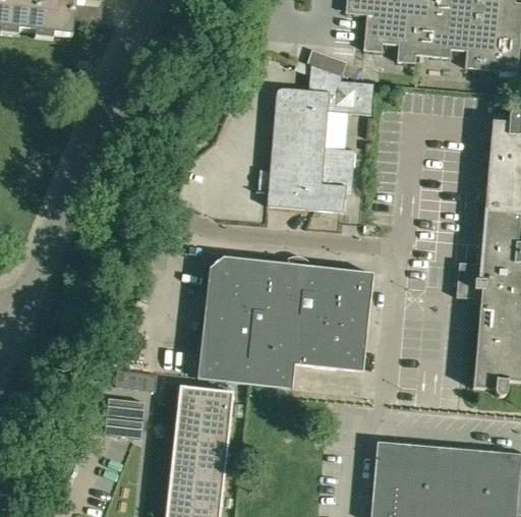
[(0,0),(0,26),(72,35),(73,18),(113,22),(113,21),(97,19),(99,0),(0,0)]
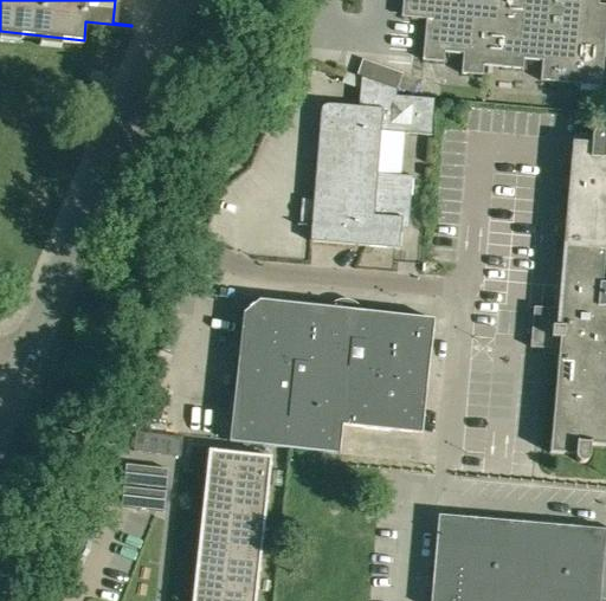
[(433,0),(431,15),(426,15),(423,56),(444,58),(445,39),(464,41),(462,69),(483,71),(484,52),(502,55),(502,63),(523,65),(524,46),(542,47),(540,76),(580,79),(579,86),(600,89),(605,40),(595,39),(598,21),(605,21),(605,0),(590,0),(433,0)]
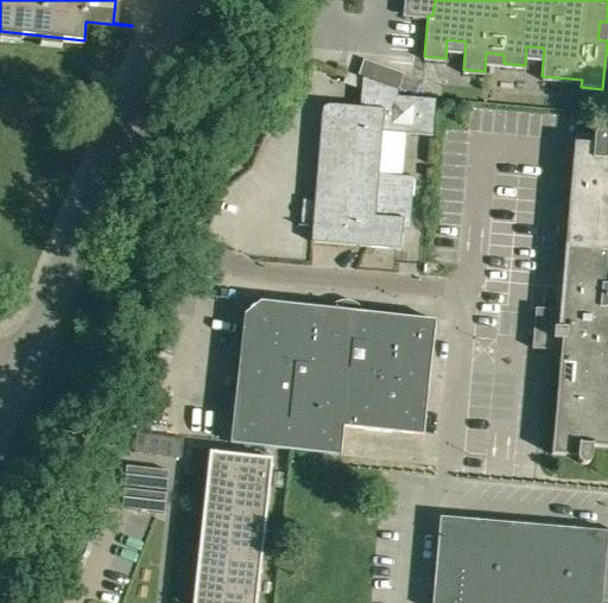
[(358,69),(361,71),(398,83),(404,67),(363,52),(358,69)]
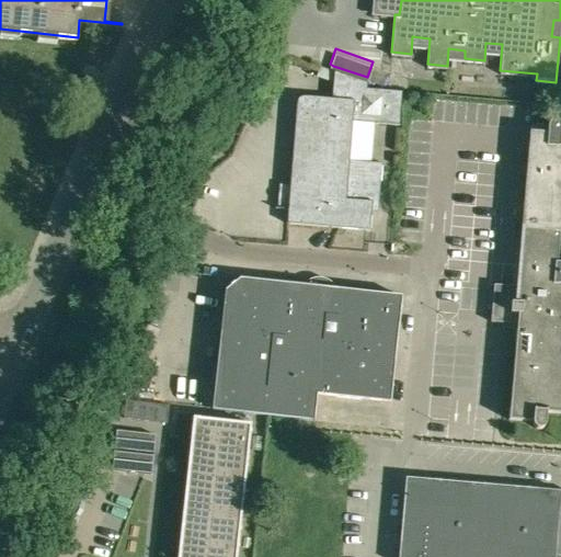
[(402,88),(366,86),(367,77),(333,66),(332,95),(305,93),(297,100),(287,220),(344,225),(346,195),(373,197),(379,199),(381,159),(350,157),(352,117),(400,122),(402,88)]
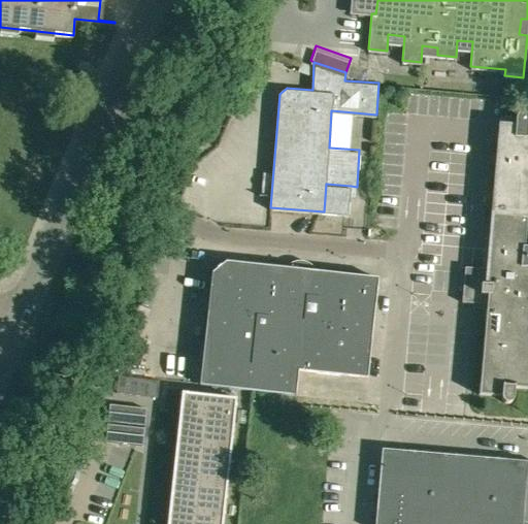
[(527,125),(527,120),(527,113),(527,112),(527,111),(526,110),(524,109),(523,109),(522,109),(520,109),(519,110),(518,111),(517,112),(516,113),(516,115),(516,116),(500,115),(498,148),(493,203),(492,213),(527,216),(527,210),(527,209),(527,125)]
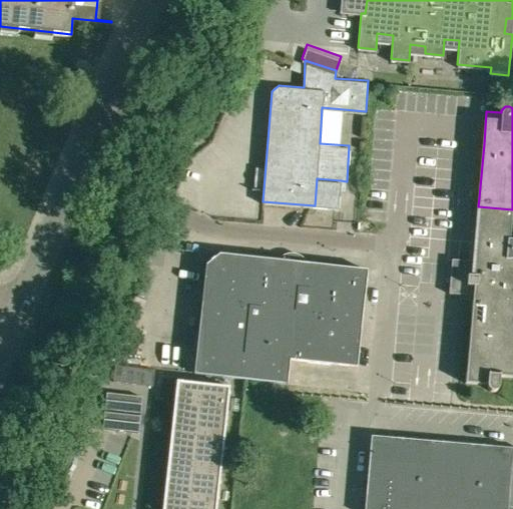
[(341,180),(317,178),(315,205),(338,207),(341,180)]
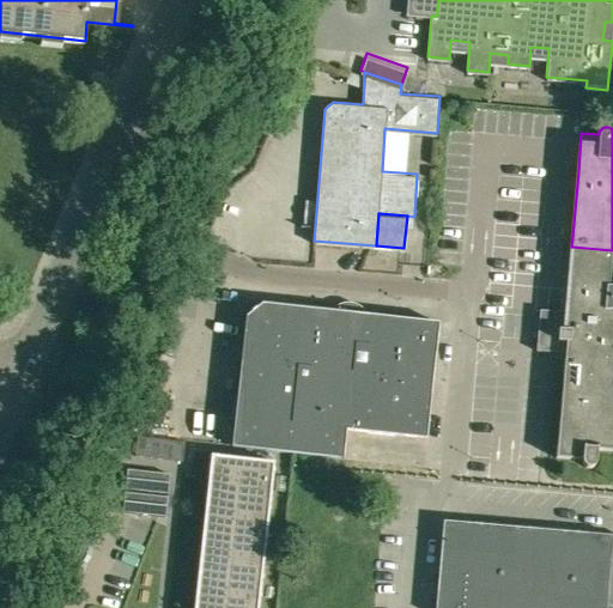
[(612,243),(612,244),(612,250),(571,247),(570,268),(564,268),(560,309),(540,306),(536,347),(565,350),(556,455),(581,456),(582,457),(582,458),(582,461),(583,462),(586,463),(588,464),(590,463),(593,463),(594,462),(595,461),(595,460),(595,458),(596,447),(612,447),(612,243)]
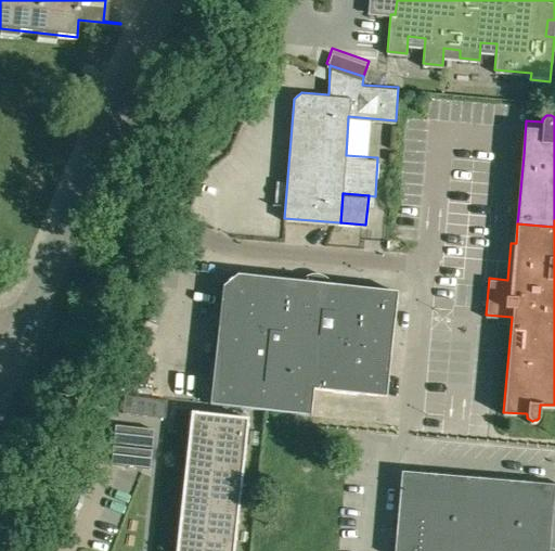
[(386,396),(397,290),(333,282),(328,277),(325,274),(321,272),(317,271),(311,271),(307,273),(304,276),(300,279),(237,272),(222,284),(209,402),(311,413),(313,387),(386,396)]
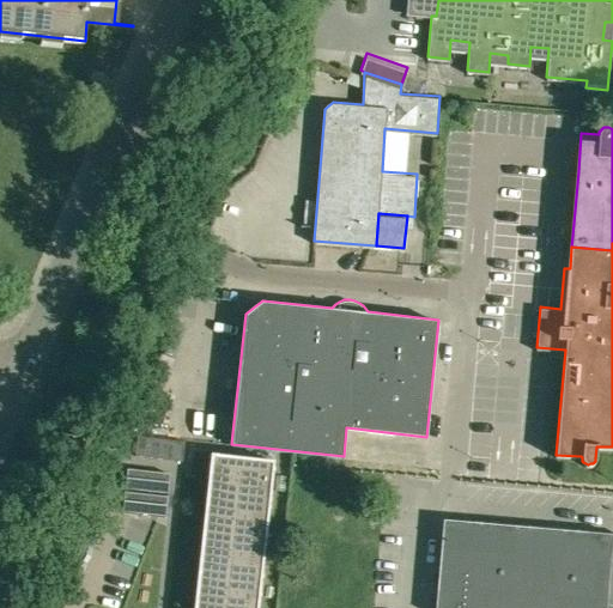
[(182,458),(183,441),(135,435),(134,454),(182,458)]
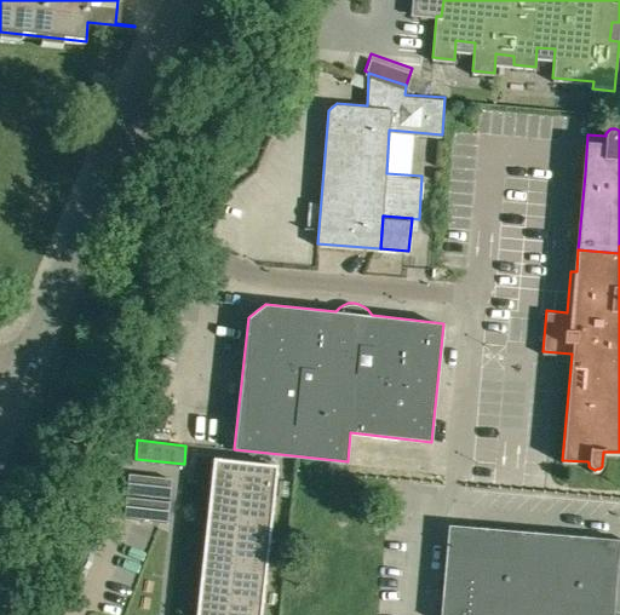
[(259,614),(276,465),(219,459),(219,458),(213,458),(195,614),(259,614)]
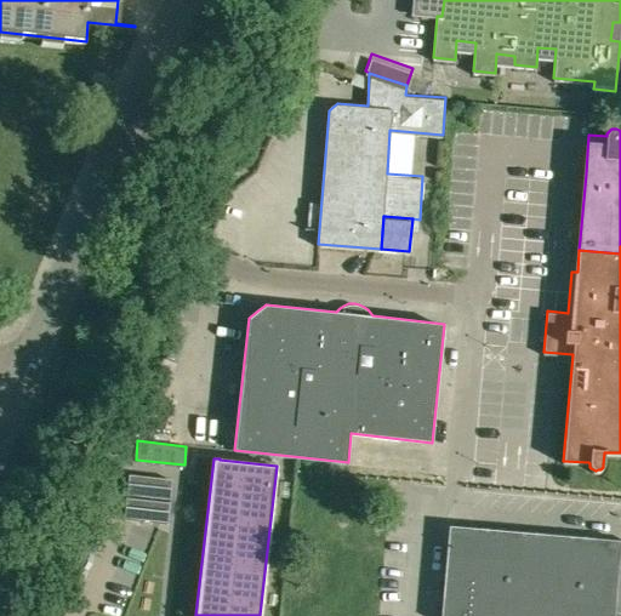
[(127,473),(126,494),(170,497),(171,478),(127,473)]
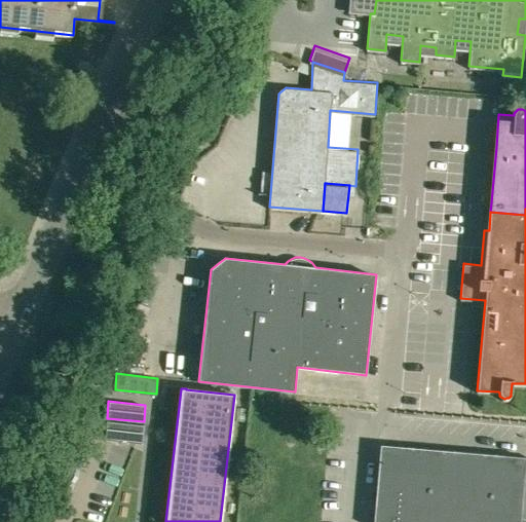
[(114,438),(136,440),(142,441),(143,423),(106,420),(105,437),(114,438)]
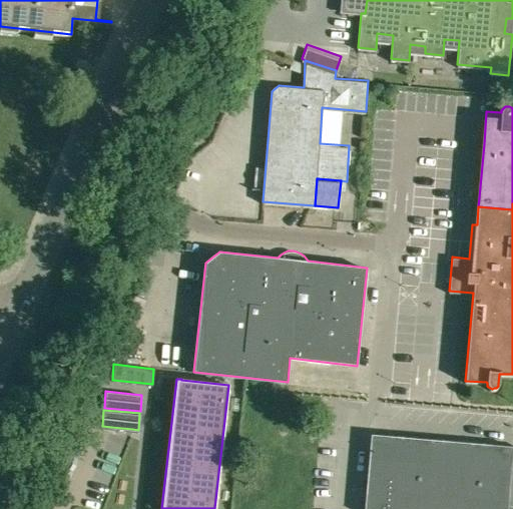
[(512,508),(512,445),(371,433),(364,508),(512,508)]
